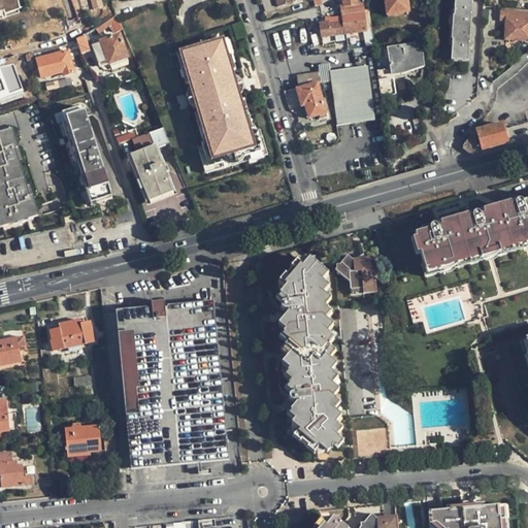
[(100,0),(91,0),(94,9),(103,7),(100,0)]
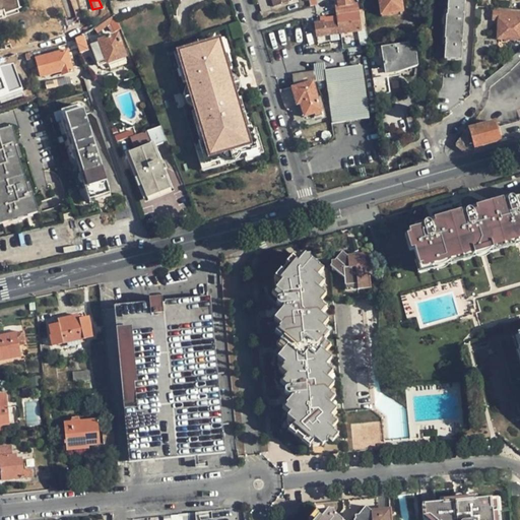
[(337,15),(359,13),(356,4),(352,4),(351,0),(337,0),(338,7),(336,7),(337,15)]
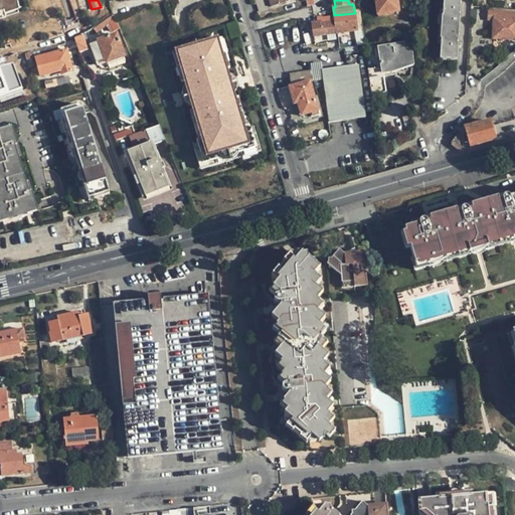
[(374,0),(377,14),(398,11),(396,0),(374,0)]
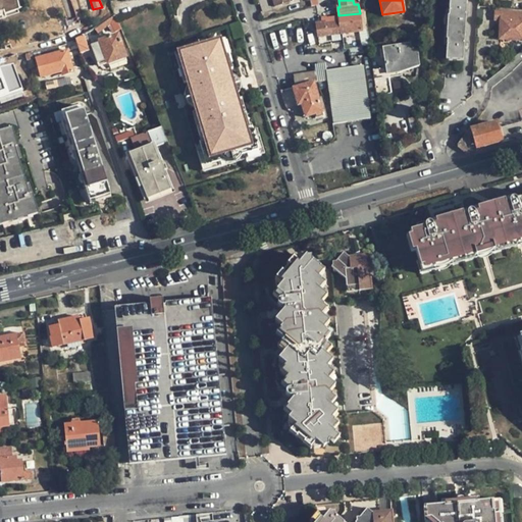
[(448,39),(447,39),(446,59),(462,60),(466,0),(449,0),(449,15),(450,15),(448,39)]
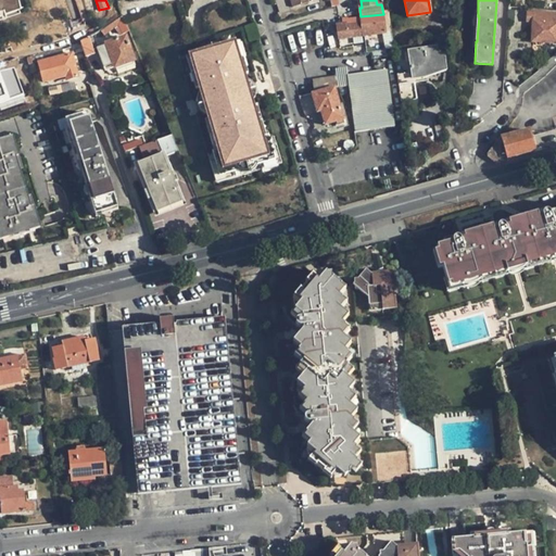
[(533,21),(532,41),(548,42),(555,41),(555,12),(528,11),(527,21),(533,21)]
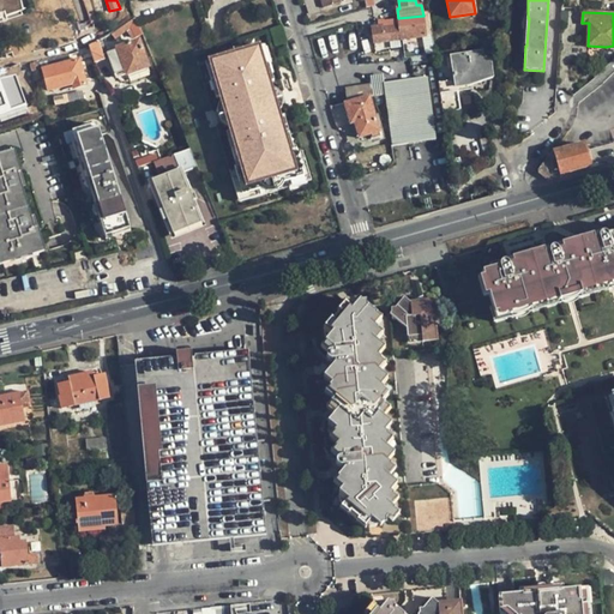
[(398,18),(398,20),(398,25),(383,28),(381,25),(373,26),(374,42),(410,37),(425,35),(426,35),(423,16),(398,18)]
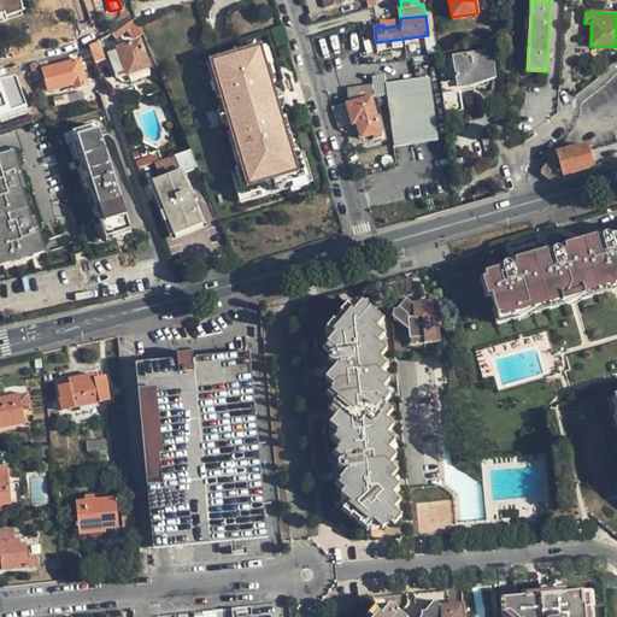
[(136,37),(144,33),(136,19),(135,17),(112,34),(115,37),(127,30),(131,37),(135,36),(136,37)]
